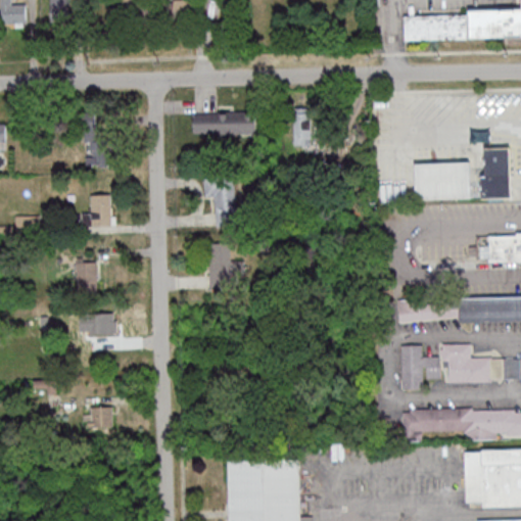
[(72,0),(48,0),(48,22),(73,22),(72,0)]
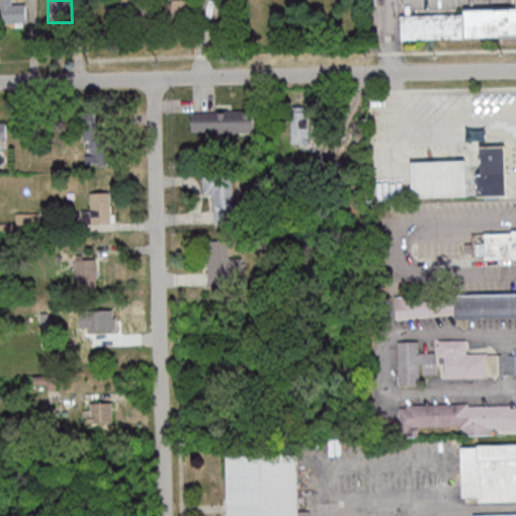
[(144,0),(119,0),(119,19),(145,19),(144,0)]
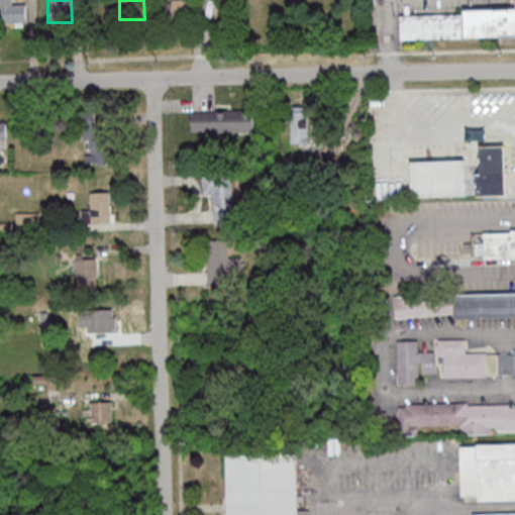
[(398,15),(399,41),(514,38),(514,0),(514,6),(462,8),(462,13),(398,15)]
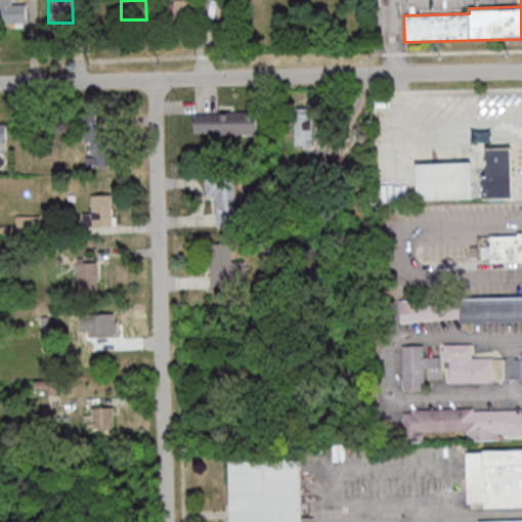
[(25,1),(0,1),(0,26),(25,26),(25,1)]
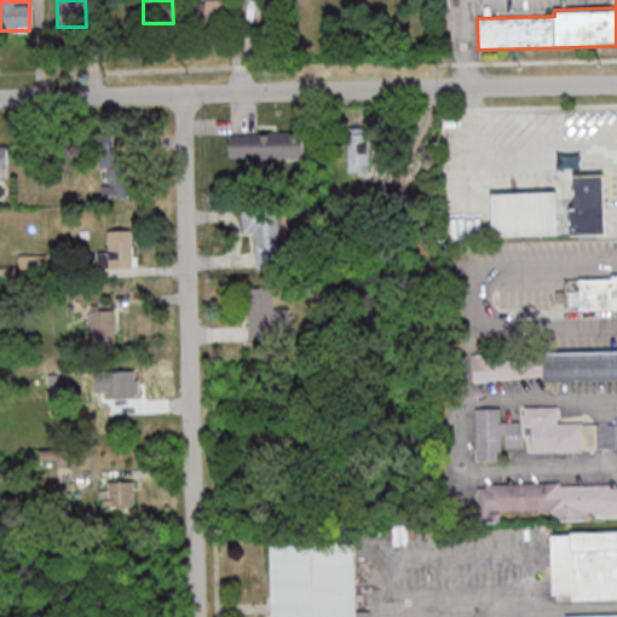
[(205,23),(226,23),(226,1),(205,1),(205,23)]
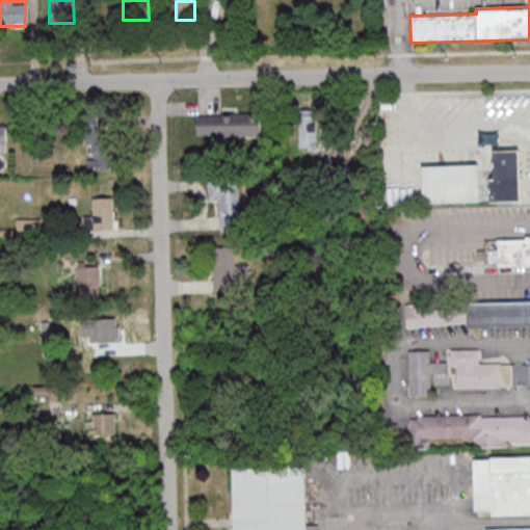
[(260,115),(196,115),(196,138),(260,138),(260,115)]
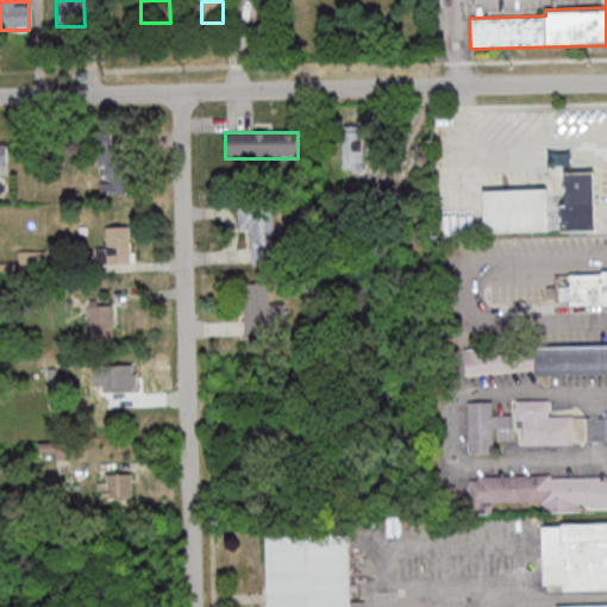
[(340,170),(363,170),(363,132),(340,132),(340,170)]
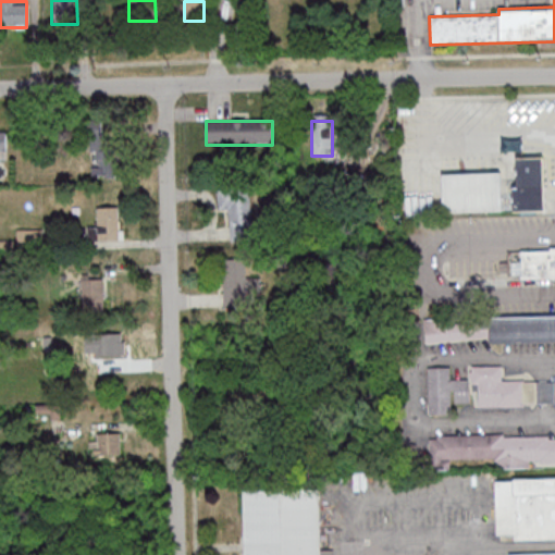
[(89,179),(118,179),(119,130),(89,130),(89,179)]
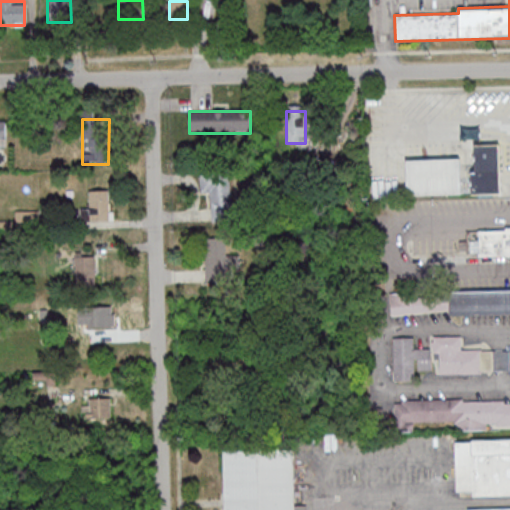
[(500,195),(499,145),(469,145),(470,196),(500,195)]
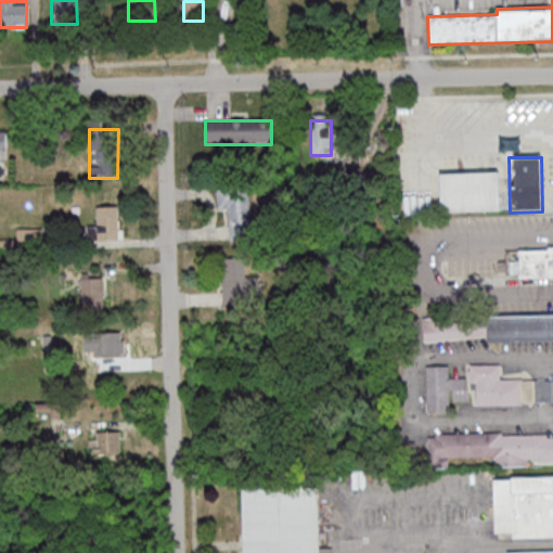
[(499,174),(439,174),(439,213),(499,213),(499,174)]
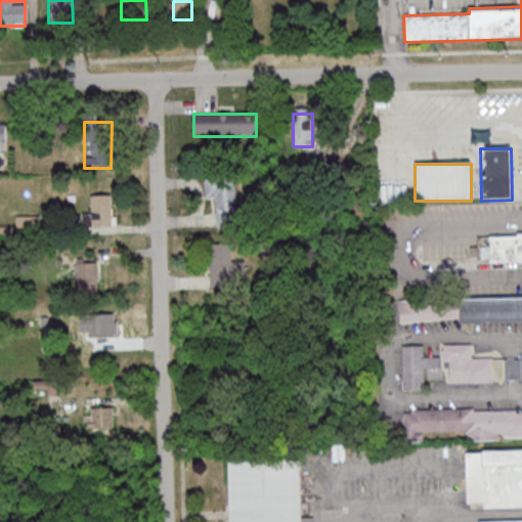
[(205,200),(214,199),(215,221),(236,220),(234,176),(204,177),(205,200)]
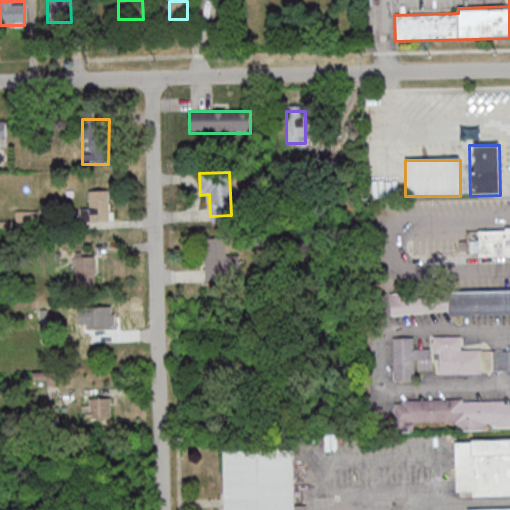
[(88,192),(88,211),(80,211),(80,222),(110,221),(109,192),(88,192)]
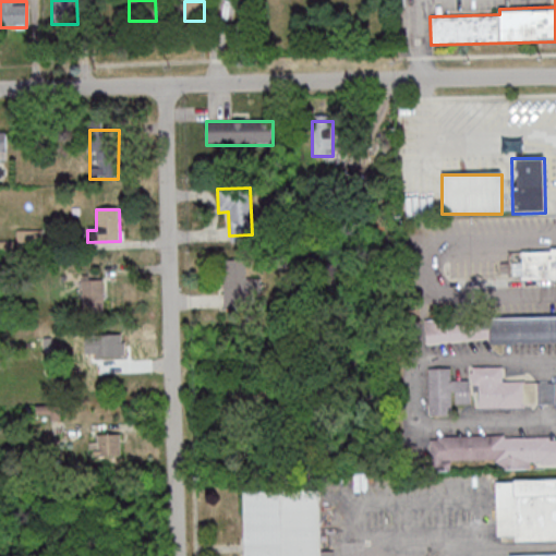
[(41,253),(41,231),(16,231),(16,253),(41,253)]
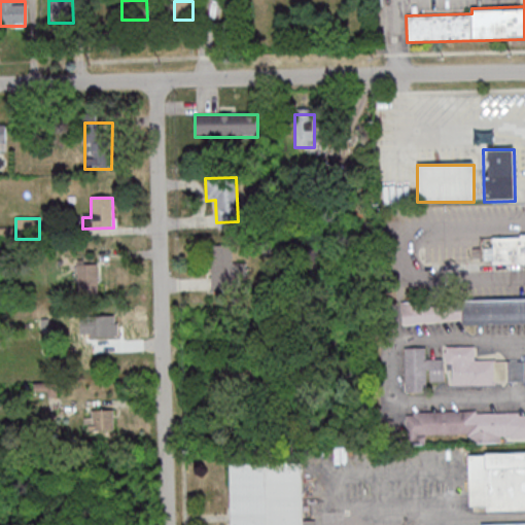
[(492,264),(524,264),(524,236),(492,236),(492,264)]
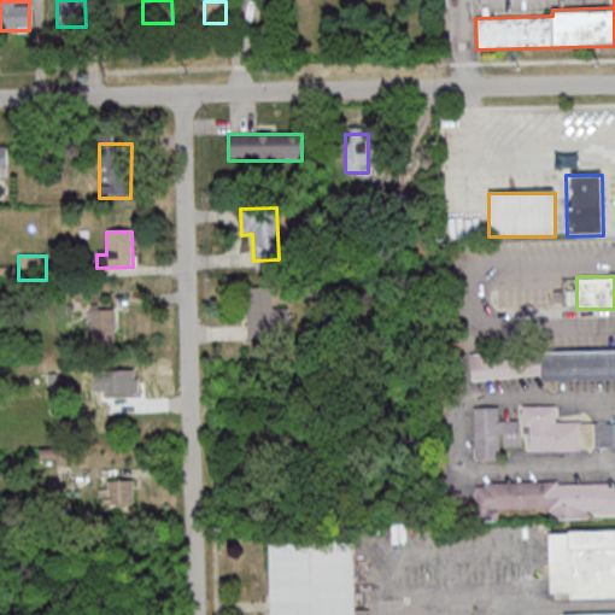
[(246,338),(286,338),(286,310),(273,310),(273,290),(246,290),(246,338)]
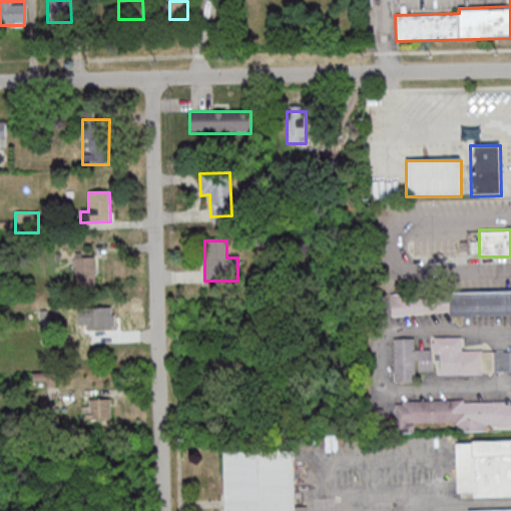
[(94,258),(74,258),(74,287),(94,287),(94,258)]
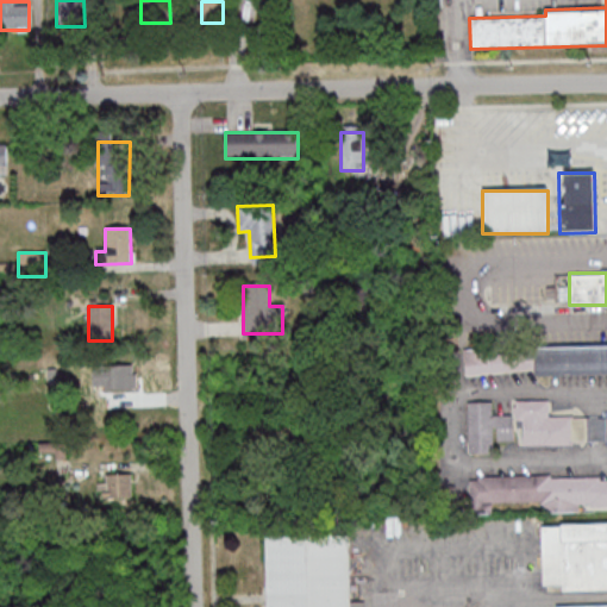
[(533,379),(606,375),(606,346),(464,350),(464,375),(533,374),(533,379)]
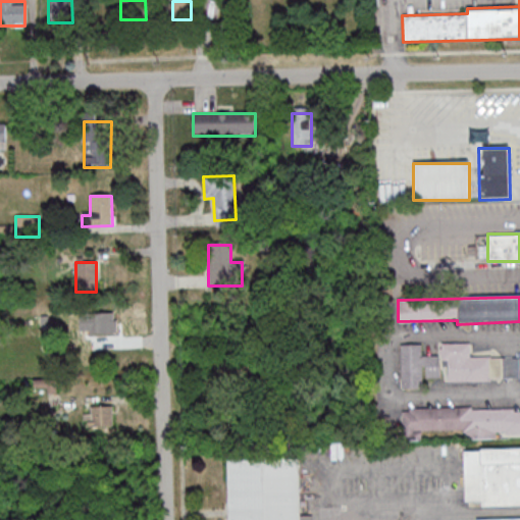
[(79,314),(79,334),(114,334),(114,314),(79,314)]
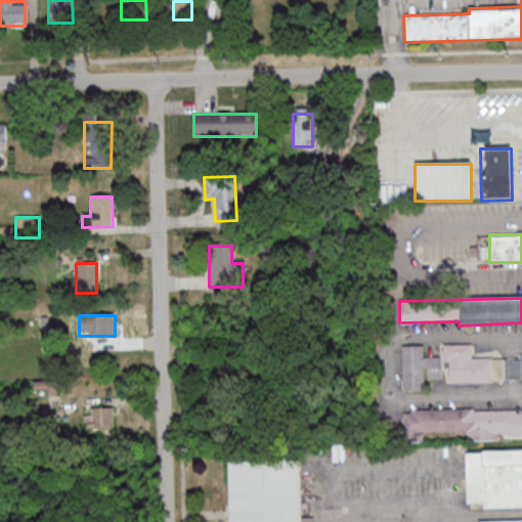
[(521,383),(521,359),(472,359),(472,346),(441,346),(442,358),(423,358),(423,347),(401,347),(401,392),(424,392),(424,382),(441,382),(441,365),(447,365),(447,384),(521,383)]
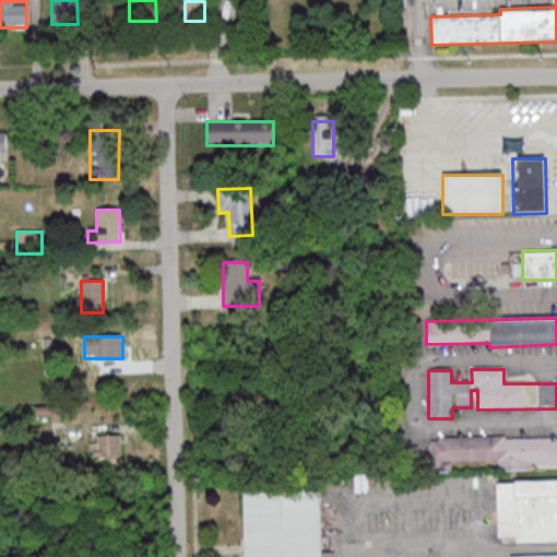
[(120,458),(119,436),(89,436),(90,458),(120,458)]
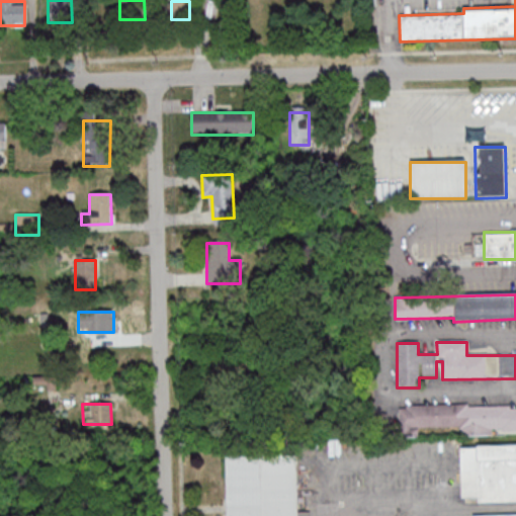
[(515,408),(398,408),(398,432),(515,433),(515,408)]
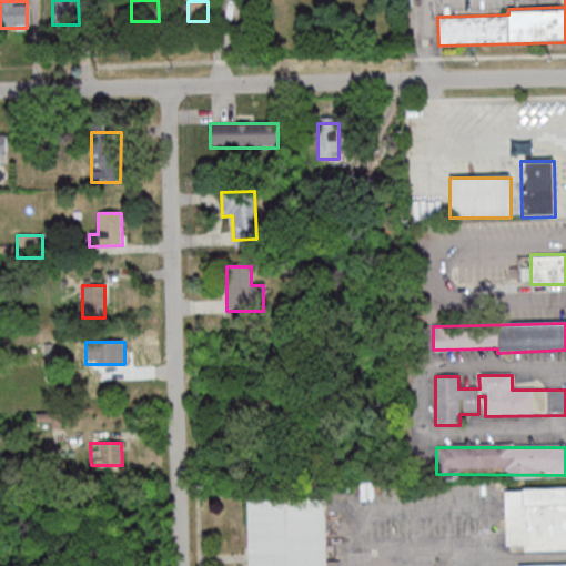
[(505,547),(524,547),(524,552),(565,551),(565,489),(504,491),(505,547)]
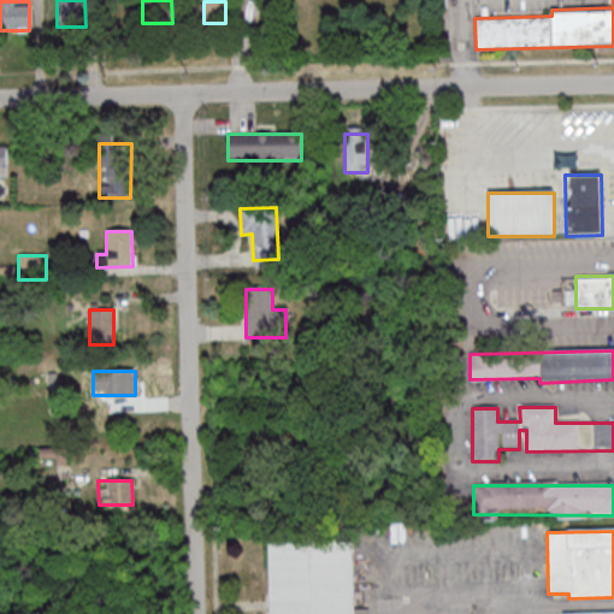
[(353,613),(353,543),(270,543),(269,613),(353,613)]
